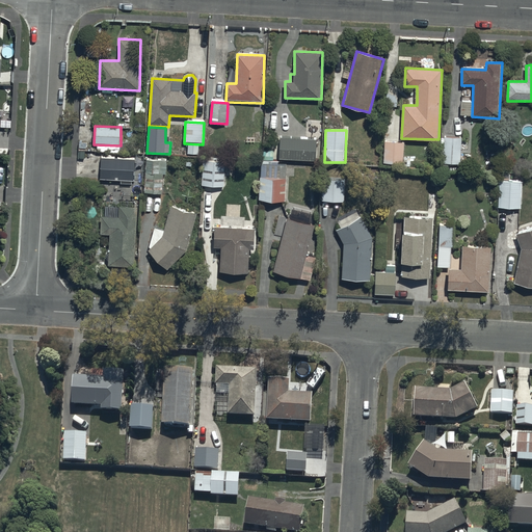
[(461,137),(445,137),(445,164),(461,165),(461,137)]
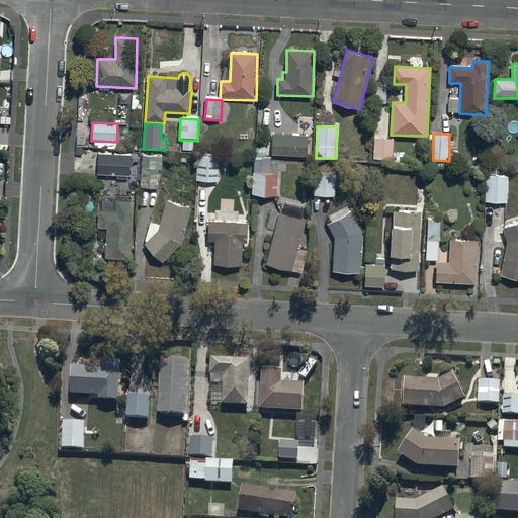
[(309,137),(273,136),(272,155),(309,156),(309,137)]
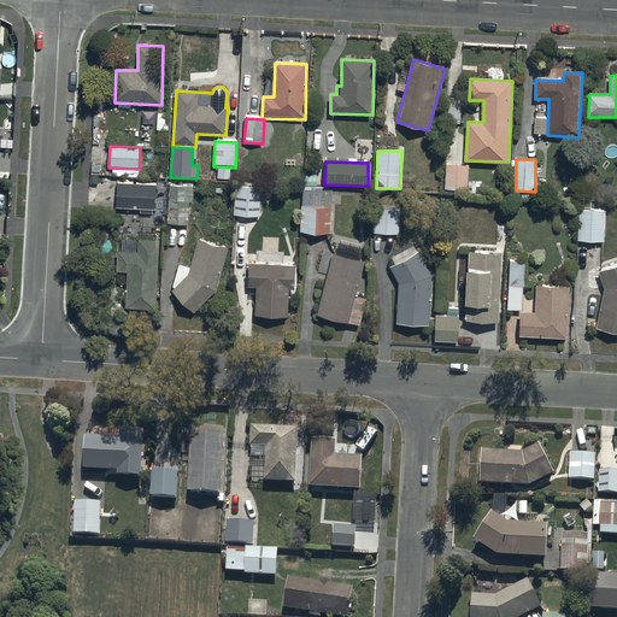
[(469,165),(446,164),(445,189),(468,191),(469,165)]
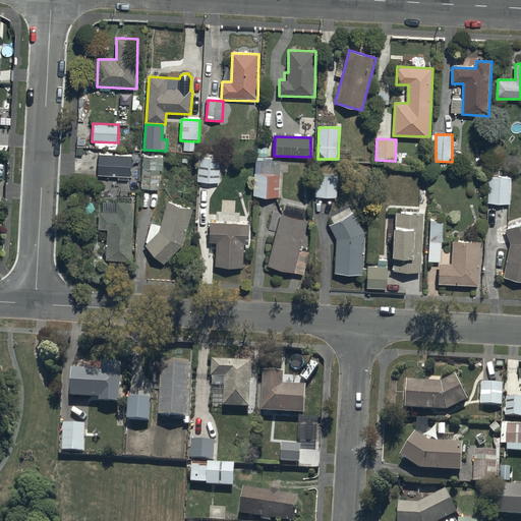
[(142,155),(141,189),(160,190),(161,170),(164,170),(164,156),(142,155)]
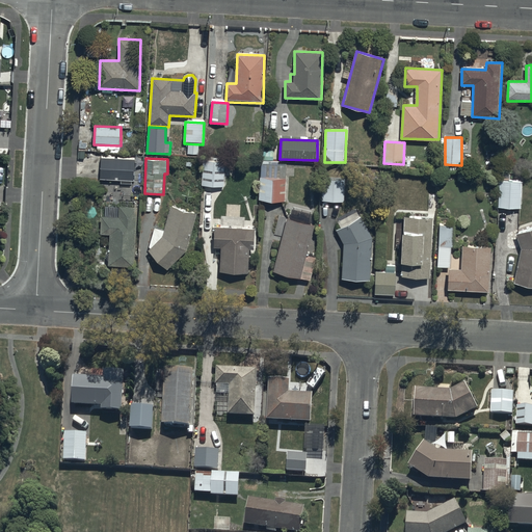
[(135,160),(101,159),(100,179),(134,180),(135,160)]
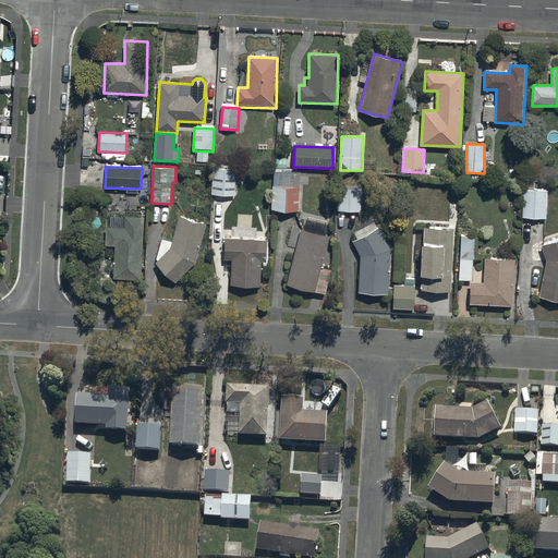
[(274,173),(274,185),(273,210),(299,211),(300,186),(301,174),(274,173)]
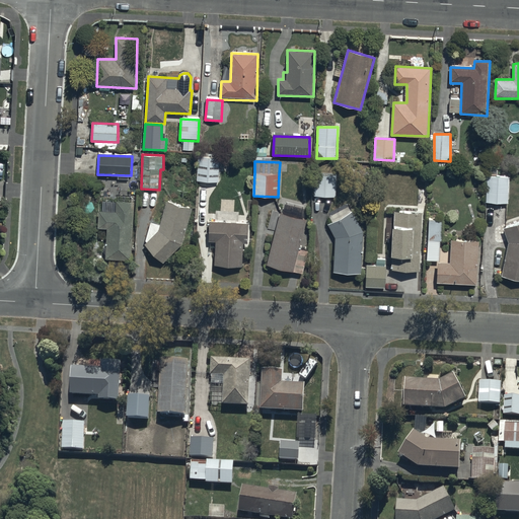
[(219,181),(219,162),(198,162),(198,171),(198,181),(219,181)]
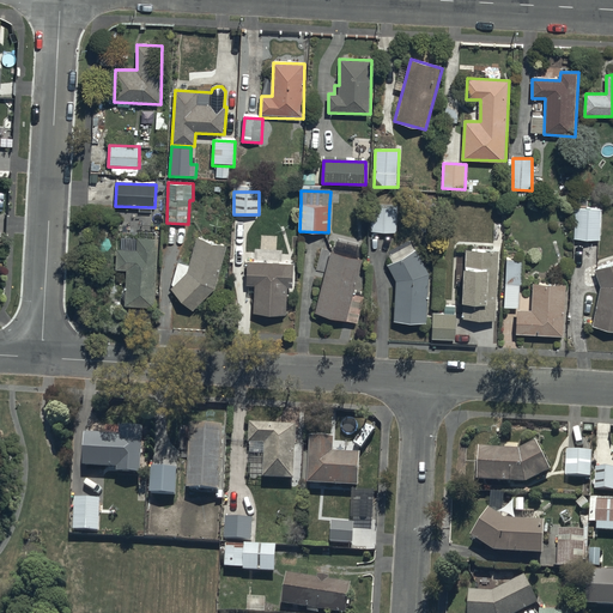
[(372,207),(371,231),(398,232),(399,208),(372,207)]
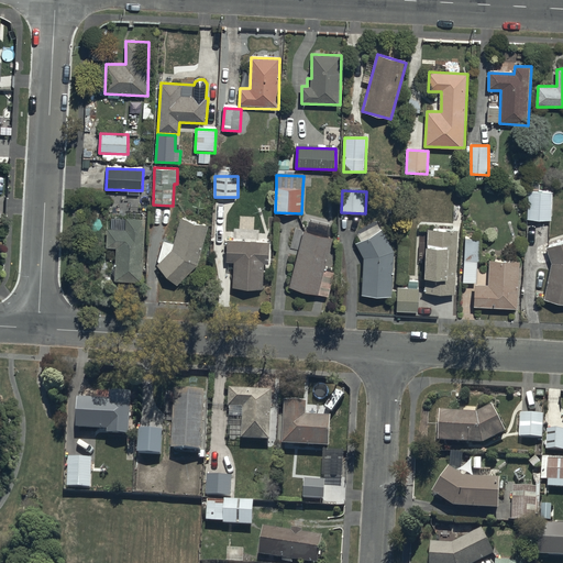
[(531,190),(529,219),(552,220),(553,191),(531,190)]
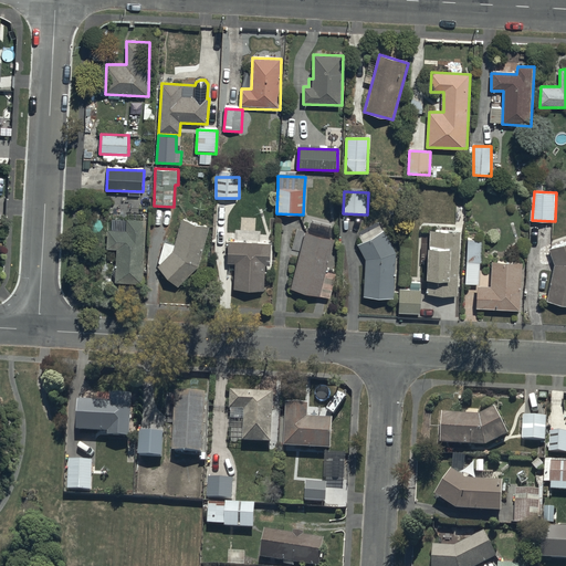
[(140,299),(142,284),(145,284),(146,220),(127,220),(127,230),(108,230),(107,249),(117,249),(116,283),(117,283),(117,297),(140,299)]
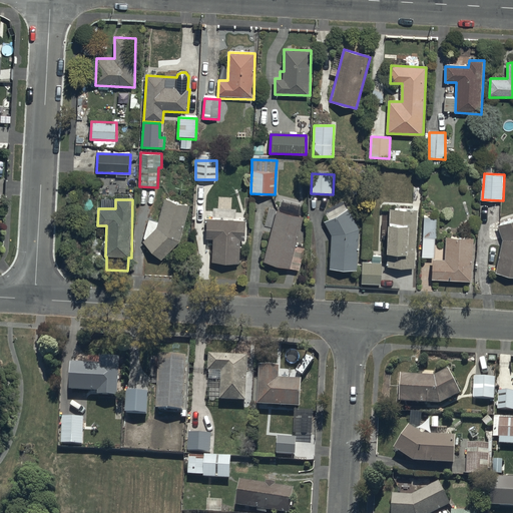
[(158,228),(144,241),(160,260),(183,237),(190,206),(165,199),(158,228)]
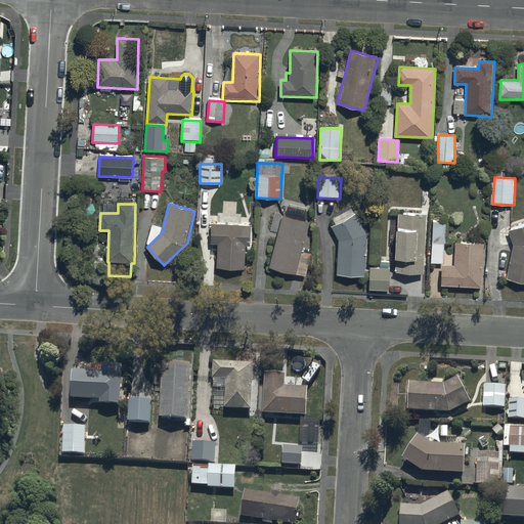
[(351,209),(333,219),(336,224),(332,227),(339,239),(338,274),(364,275),(366,233),(355,214),(354,215),(351,209)]
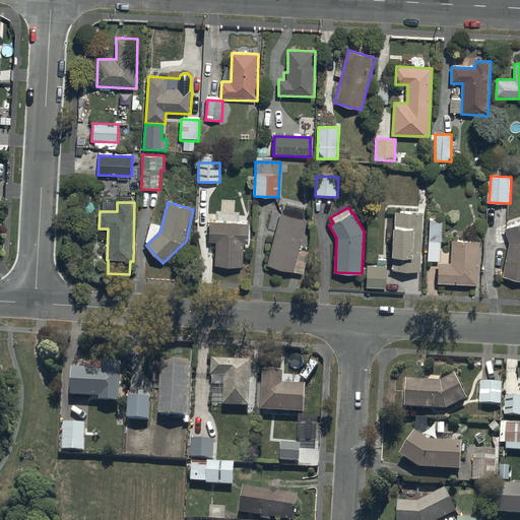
[(268,230),(275,232),(267,265),(304,274),(310,251),(301,249),(309,220),(273,211),(268,230)]
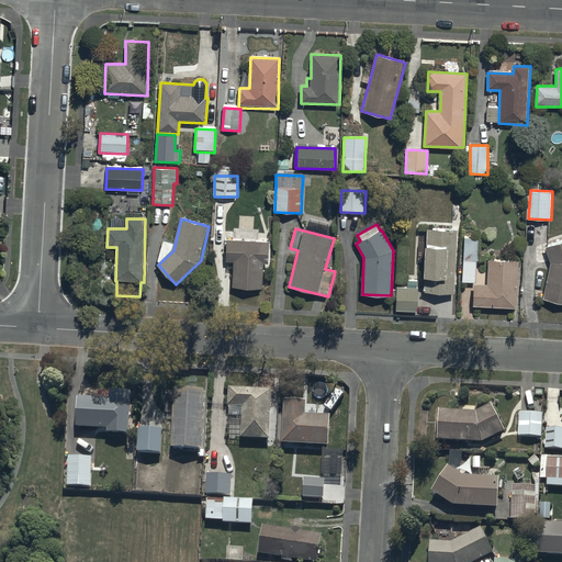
[(458,231),(428,229),(425,292),(456,293),(458,231)]
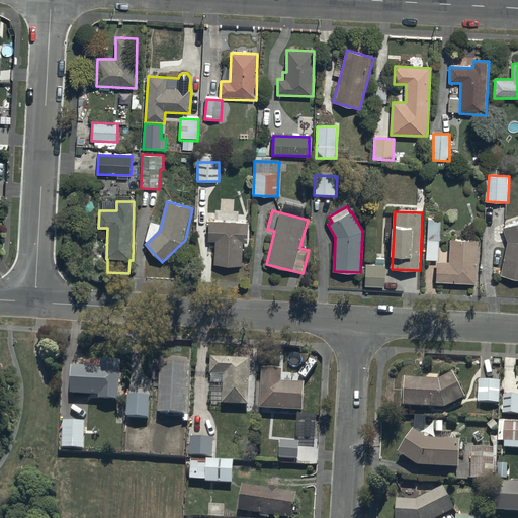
[(428,219),(427,240),(426,260),(439,260),(440,240),(441,220),(428,219)]
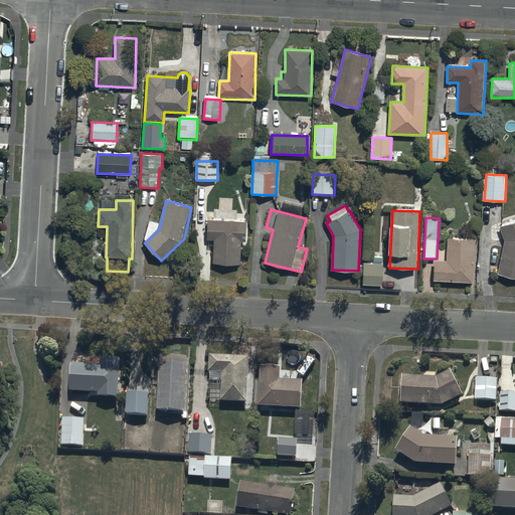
[(247,220),(208,219),(207,239),(213,239),(213,264),(241,265),(241,241),(246,241),(247,220)]
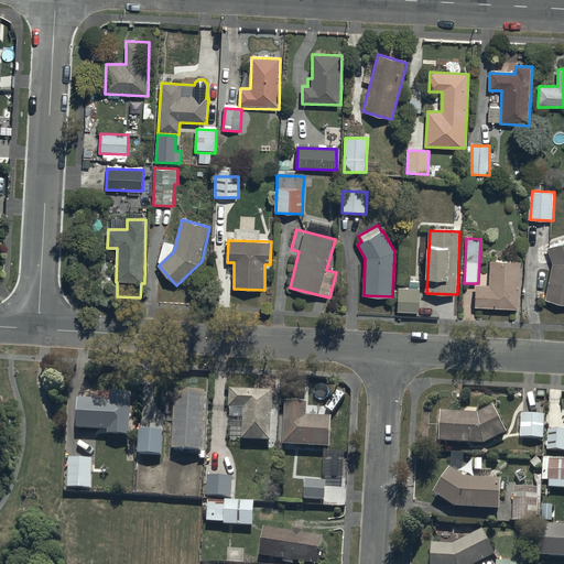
[(554,262),(544,299),(563,303),(563,241),(549,249),(554,262)]
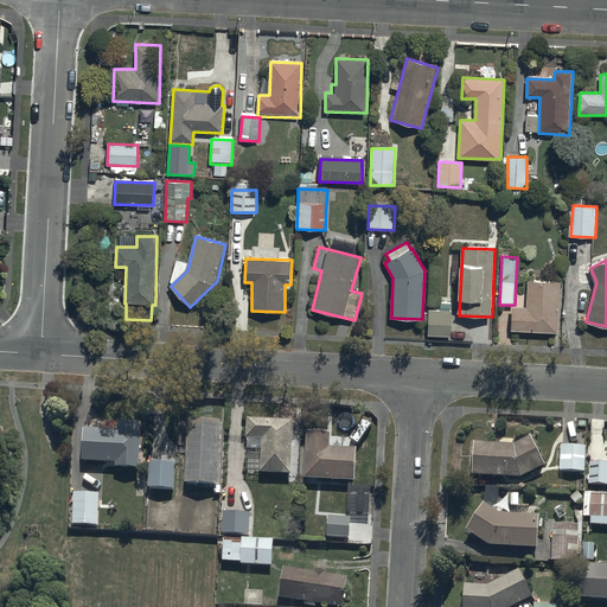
[(562,282),(529,281),(528,308),(513,307),(512,331),(560,333),(562,282)]
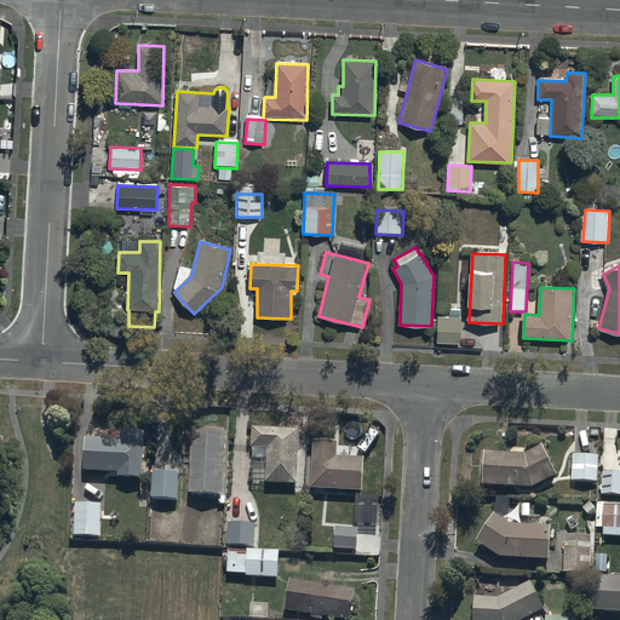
[(461,319),(437,317),(436,343),(460,344),(461,319)]
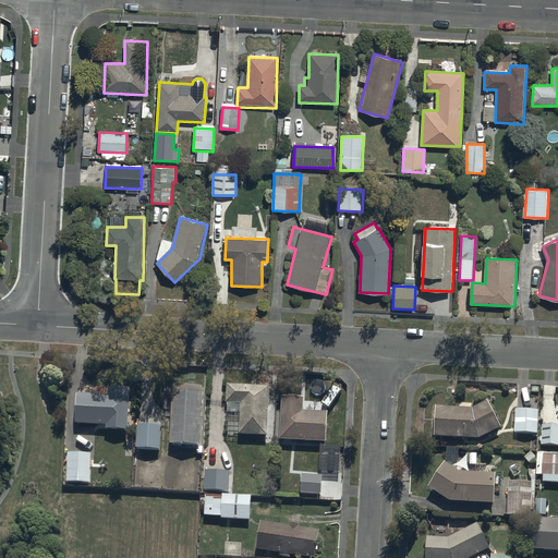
[(269,385),(227,383),(226,401),(240,402),(238,433),(266,434),(269,385)]
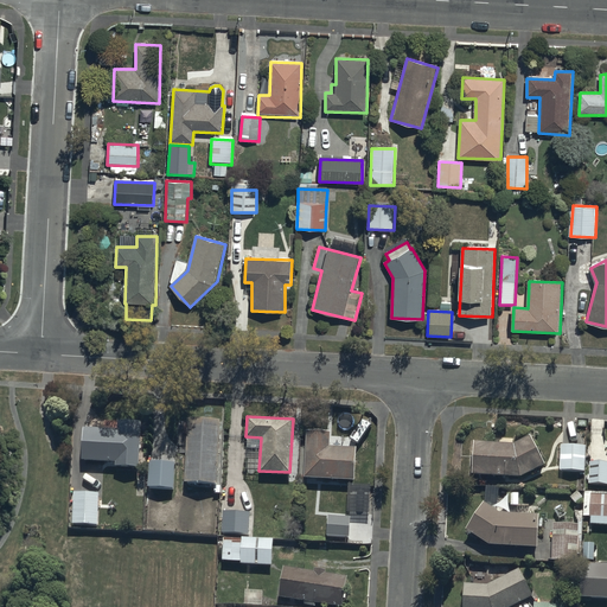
[(119,428),(83,427),(81,460),(115,462),(115,466),(138,467),(140,421),(119,420),(119,428)]
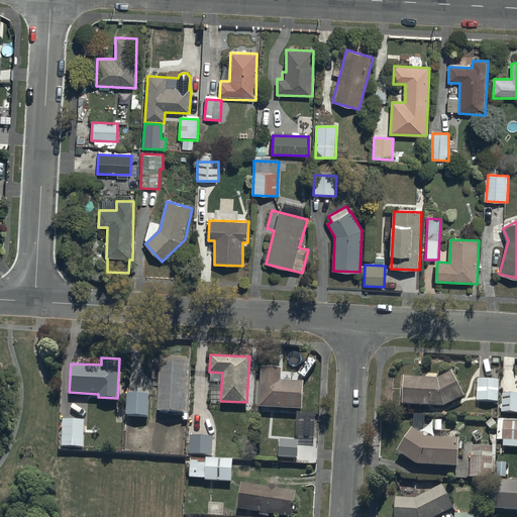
[(189,364),(161,362),(157,415),(185,417),(189,364)]
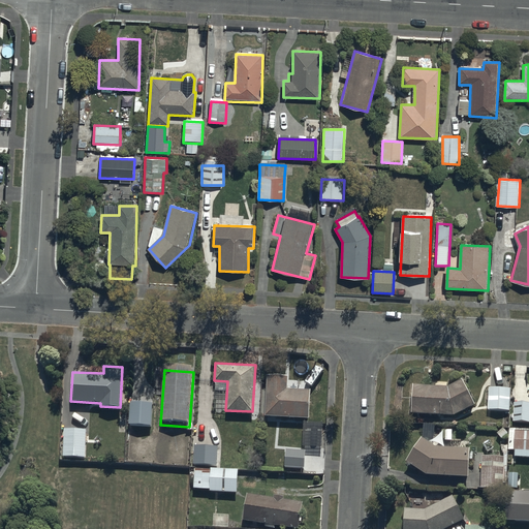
[(289,381),(269,380),(266,421),(311,424),(312,395),(288,394),(289,381)]
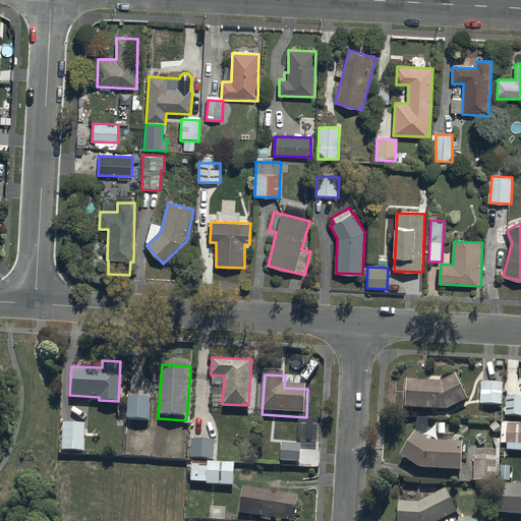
[(442,386),(408,384),(406,411),(448,414),(470,403),(457,378),(442,386)]
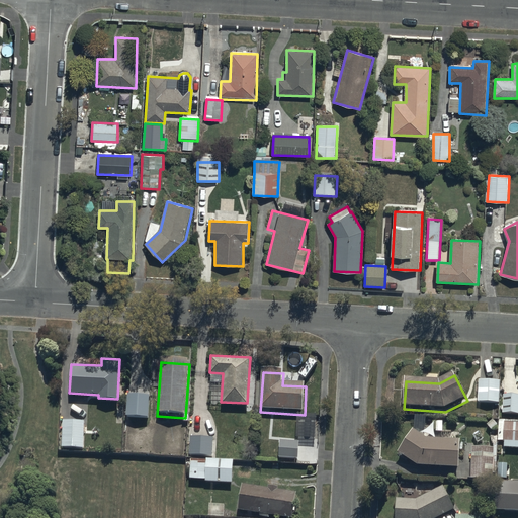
[(502,384),(480,383),(479,405),(501,406),(502,384)]
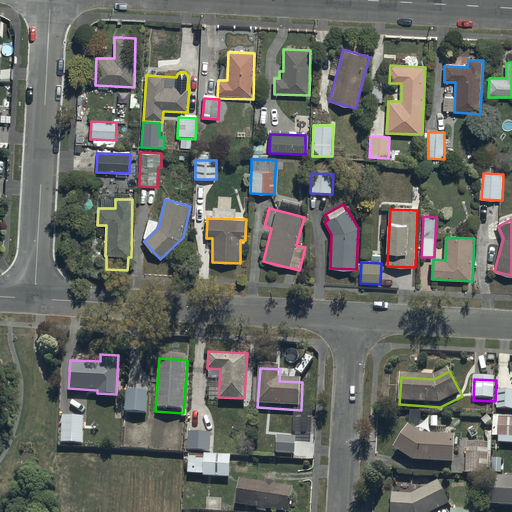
[(149,394),(127,393),(126,415),(148,417),(149,394)]
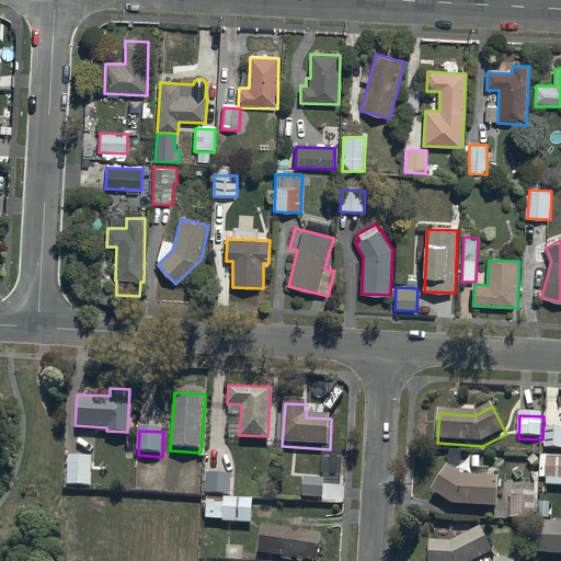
[(560,431),(546,431),(545,450),(560,450),(560,431)]
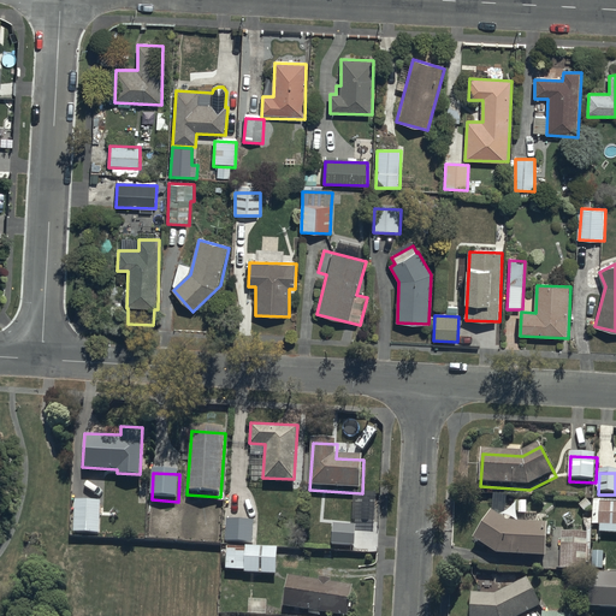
[(101,505),(75,504),(75,535),(101,535),(101,505)]
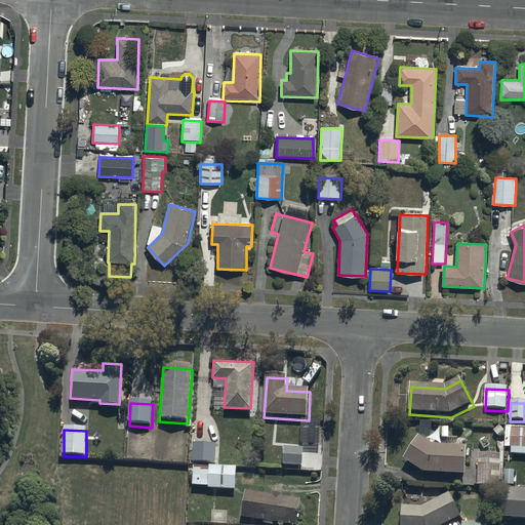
[(524,431),(512,431),(511,450),(524,450),(524,431)]
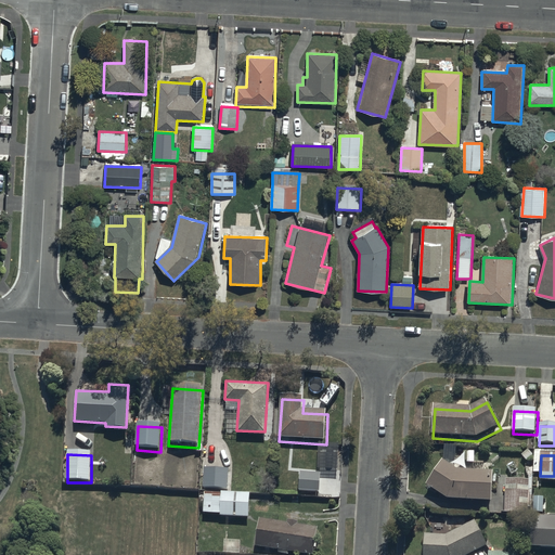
[(444,464),(428,488),(449,504),(493,505),(494,475),(457,474),(444,464)]
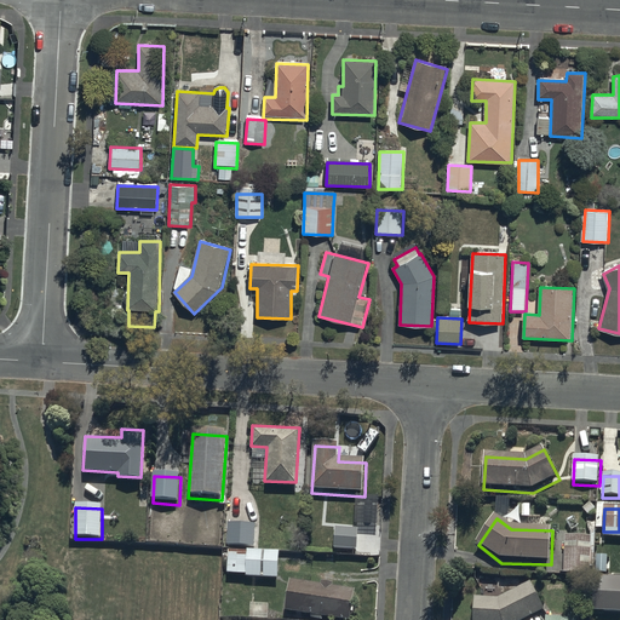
[(256,527),(228,527),(228,549),(256,549),(256,527)]
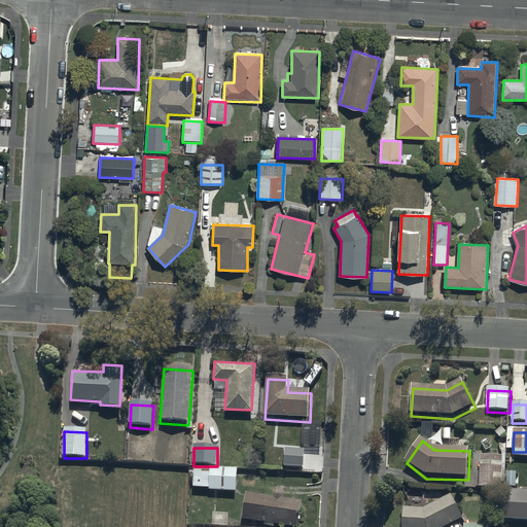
[(305,451),(285,451),(285,468),(304,469),(305,451)]
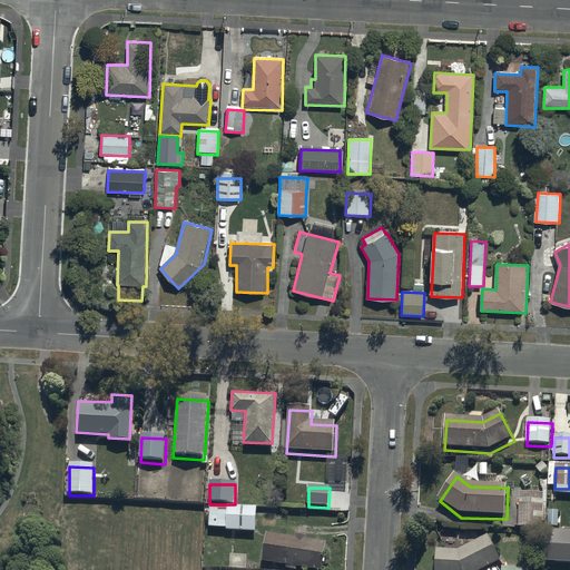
[(543,497),(520,495),(519,530),(542,531),(543,497)]
